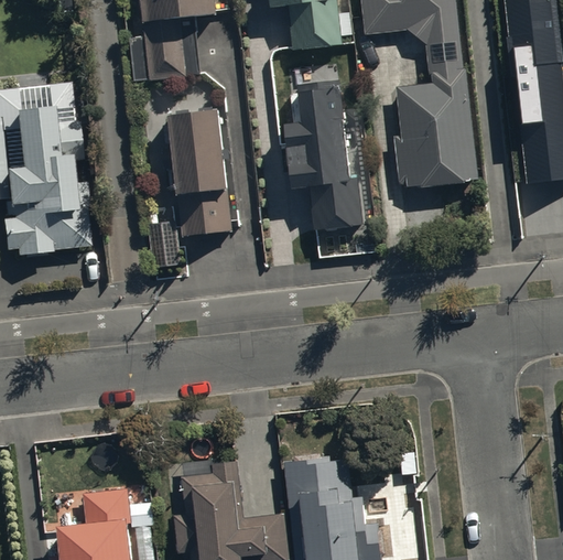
[(139,0),(143,35),(129,36),(134,81),(150,78),(150,82),(186,77),(185,76),(199,74),(193,22),(218,20),(216,0),(139,0)]
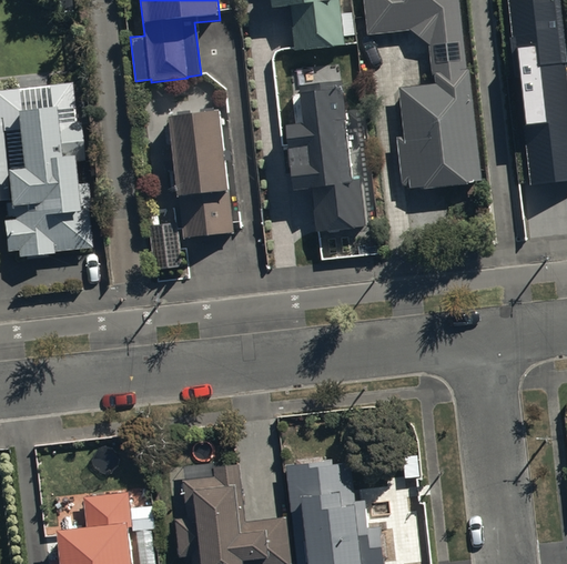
[(271,0),(272,10),(291,9),(295,51),(304,50),(304,52),(334,49),(334,47),(343,46),(338,0),(271,0)]
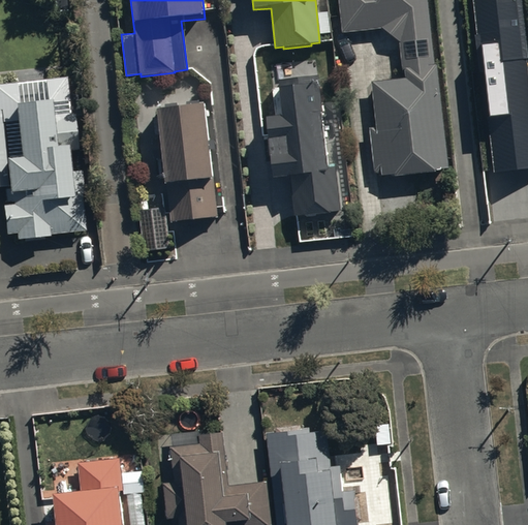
[(383,28),(400,41),(405,78),(371,82),(376,126),(370,127),(375,172),(381,171),(382,176),(395,175),(396,177),(441,172),(440,167),(446,166),(427,0),(338,0),(342,32),(383,28)]
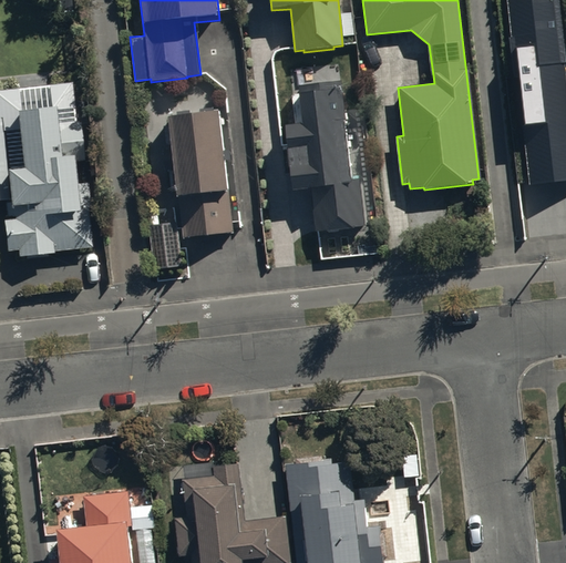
[(565,68),(557,0),(508,0),(531,180),(565,175),(565,68)]
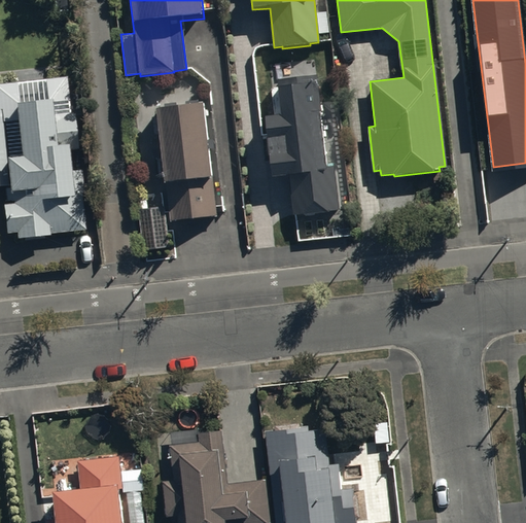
[(289,177),(293,213),(293,216),(304,215),(304,216),(329,214),(328,212),(340,211),(336,173),(327,174),(317,74),(277,78),(281,115),(267,116),(273,178),(289,177)]
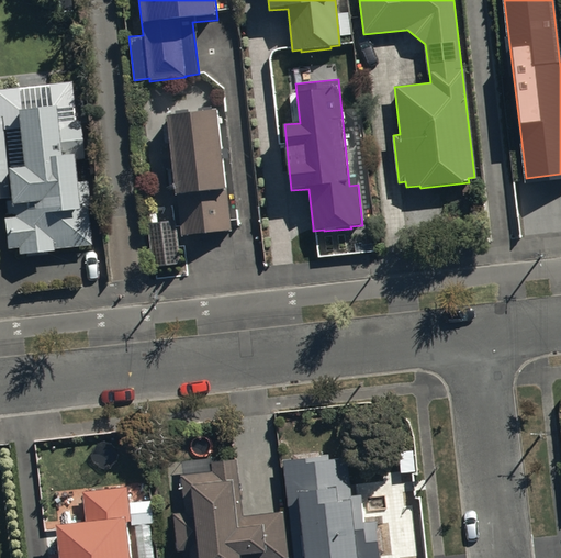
[(73,80),(0,89),(0,199),(9,198),(11,218),(1,219),(4,249),(15,248),(17,256),(53,252),(53,248),(85,244),(82,229),(91,227),(86,179),(77,180),(74,158),(85,157),(80,119),(77,119),(73,80)]
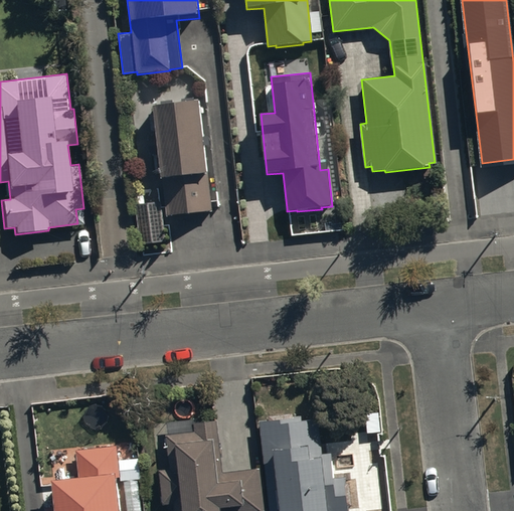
[(200,97),(154,102),(155,111),(151,111),(152,126),(156,125),(159,152),(155,152),(157,165),(161,165),(166,210),(212,205),(205,138),(210,138),(209,128),(204,129),(200,97)]
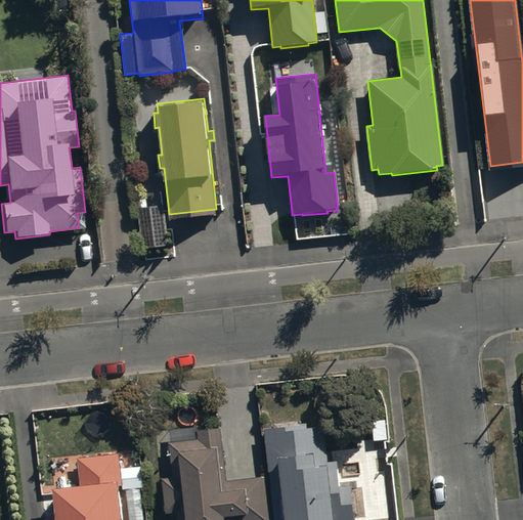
[(267,428),(264,428),(273,519),(354,519),(351,485),(340,486),(337,461),(329,462),(324,425),(307,427),(306,423),(297,424),(297,420),(273,422),(273,425),(267,426),(267,428)]
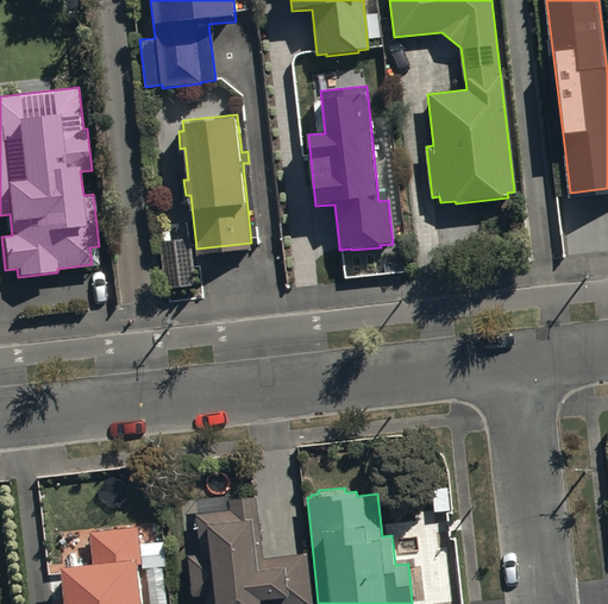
[(188,554),(192,596),(205,595),(205,603),(313,603),(308,552),(263,557),(257,497),(230,499),(229,492),(195,496),(198,513),(195,513),(199,553),(188,554)]
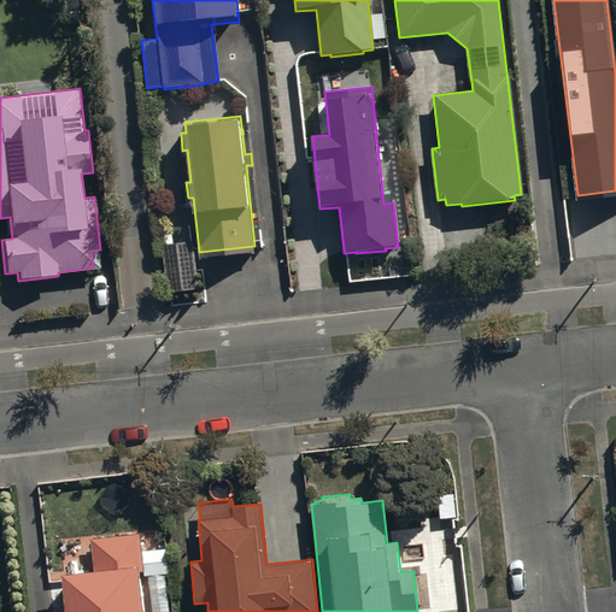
[(144,611),(141,571),(144,571),(140,531),(92,536),(95,574),(64,576),(66,606),(53,607),(53,611),(144,611)]
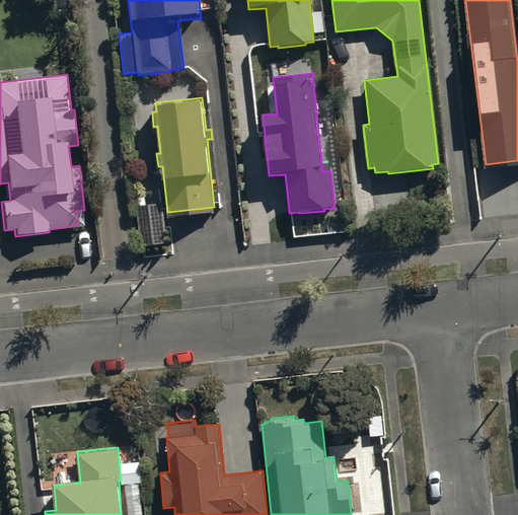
[(124,481),(127,514),(141,514),(139,479),(124,481)]
